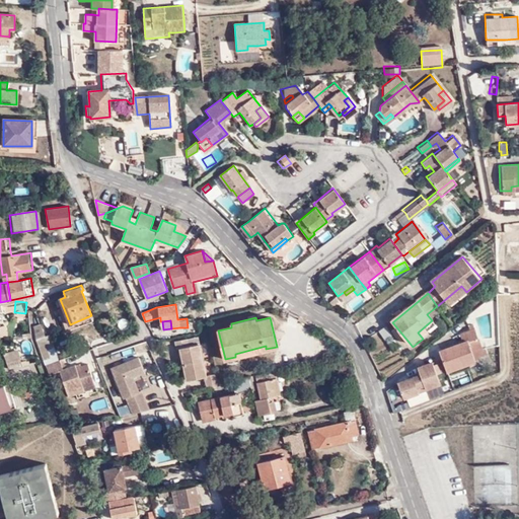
[(40,324),(39,324),(34,325),(32,326),(32,328),(33,337),(33,338),(34,338),(43,335),(40,324)]
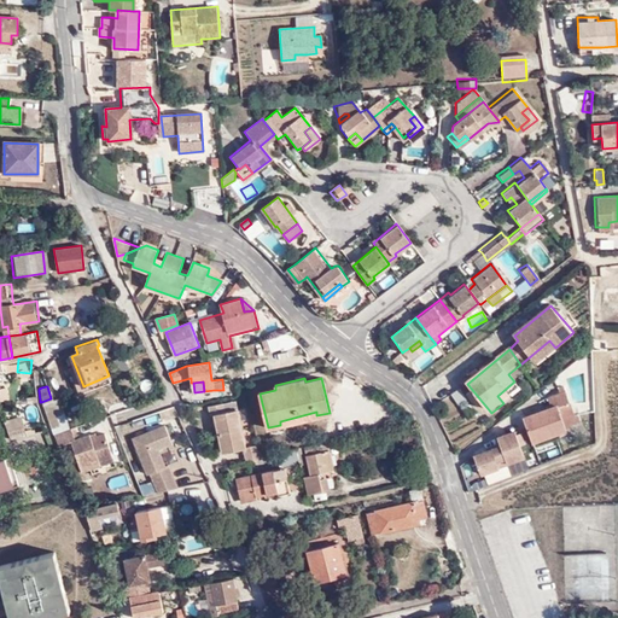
[(560,407),(573,403),(570,391),(552,397),(555,409),(528,420),(536,444),(571,431),(569,427),(560,407)]
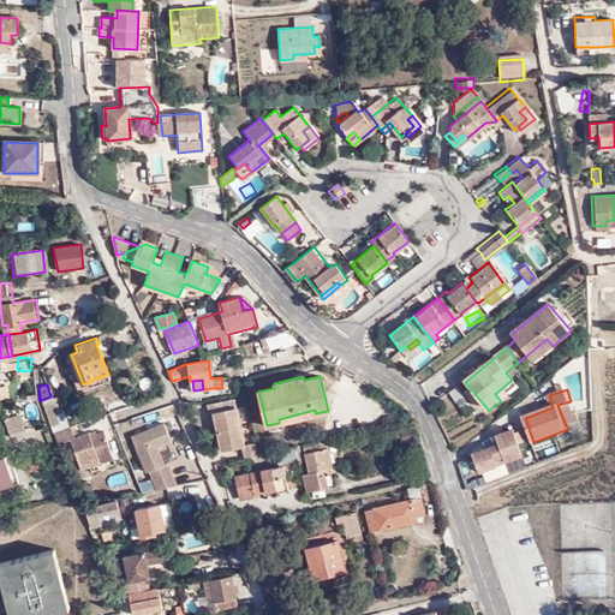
[(57,398),(52,399),(41,404),(48,424),(49,428),(57,424),(54,415),(63,412),(57,398)]
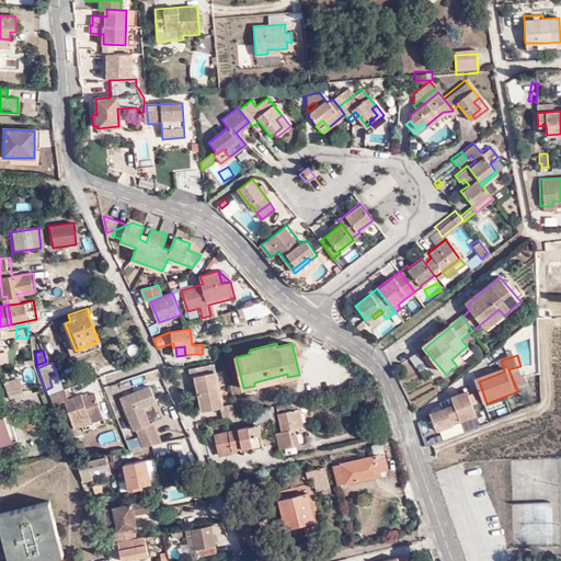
[(237,414),(233,403),(224,405),(215,371),(204,374),(202,366),(189,369),(191,378),(194,377),(202,411),(220,407),(222,418),(237,414)]
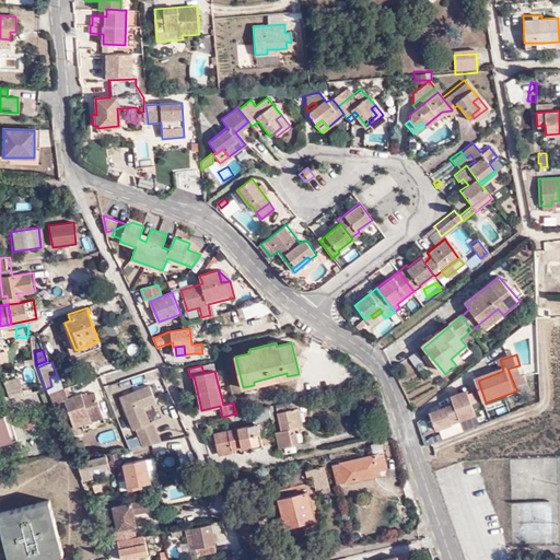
[(524,377),(520,365),(508,369),(515,387),(526,383),(524,377)]
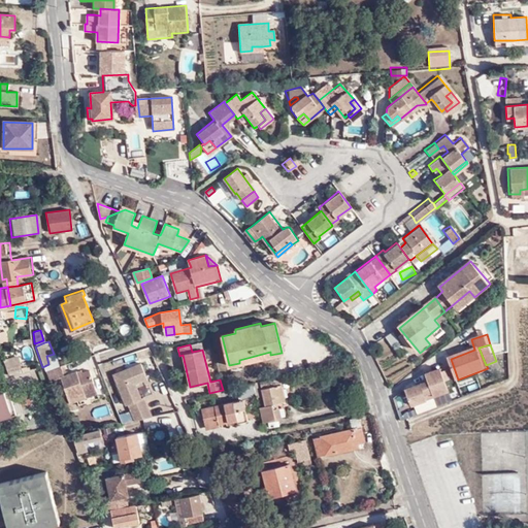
[(239,363),(270,355),(270,352),(239,360),(239,363)]
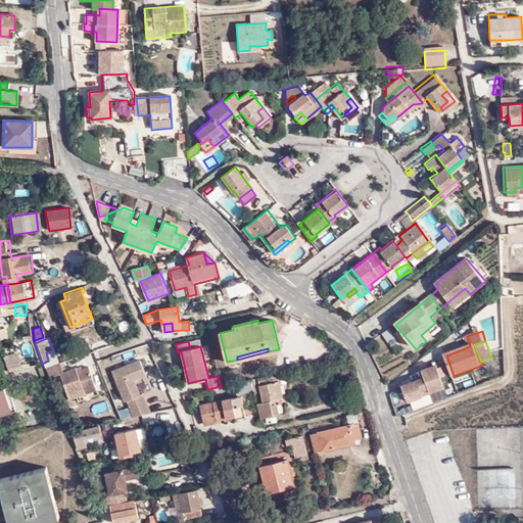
[(21,367),(19,360),(6,363),(8,370),(21,367)]
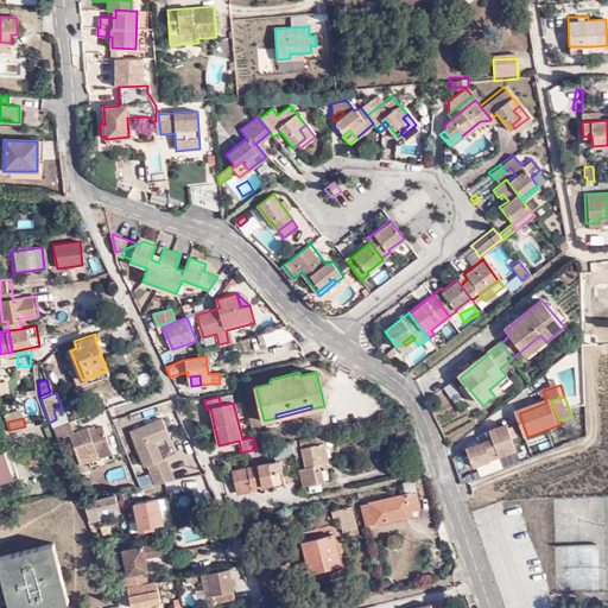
[(147,466),(154,485),(176,480),(168,457),(164,460),(157,443),(170,437),(163,418),(131,431),(145,467),(147,466)]
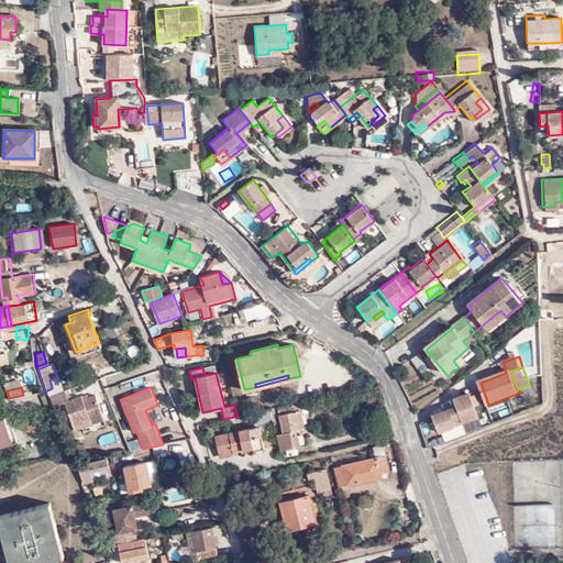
[(62,390),(46,396),(51,406),(62,403),(72,430),(100,420),(91,395),(79,399),(78,395),(65,400),(62,390)]
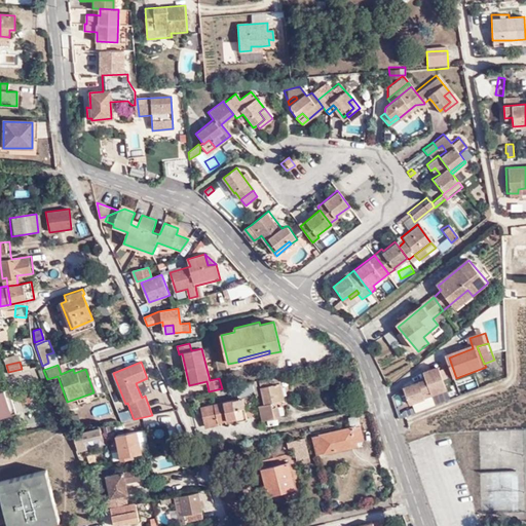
[(436,405),(433,396),(433,395),(431,393),(447,388),(439,367),(424,372),(426,379),(404,387),(410,404),(413,403),(416,412),(436,405)]
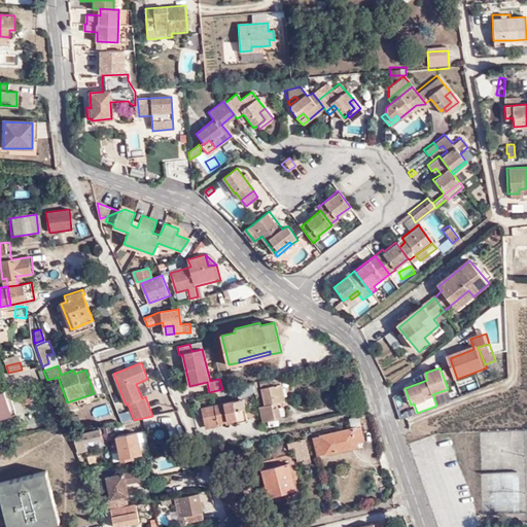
[(265,403),(276,401),(284,399),(279,379),(266,382),(259,383),(265,403)]
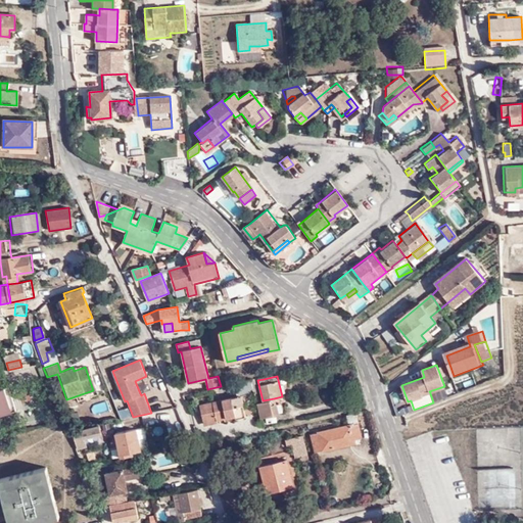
[(253,391),(250,379),(235,383),(238,395),(240,394),(253,391)]
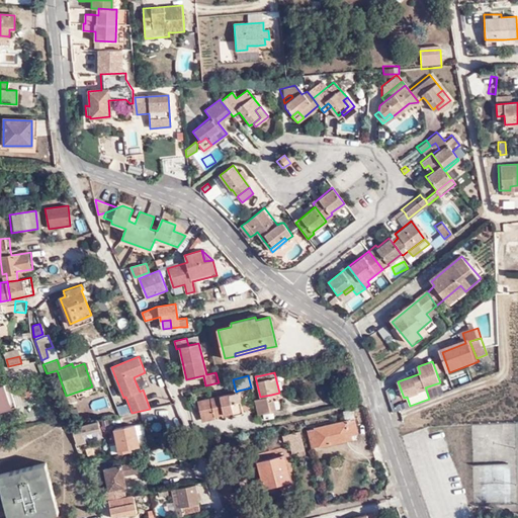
[(0,406),(14,402),(8,382),(0,384),(0,406)]
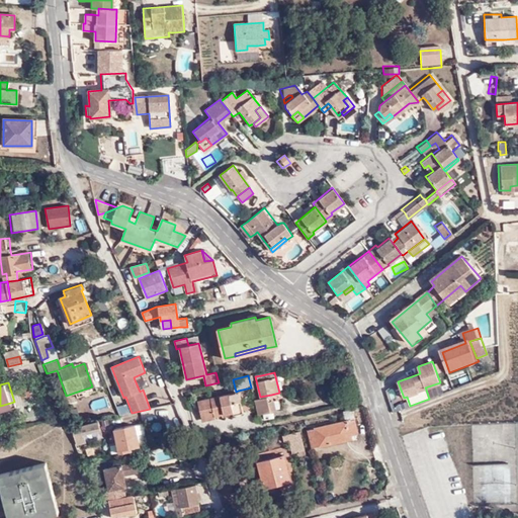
[(238,391),(236,392),(196,401),(200,418),(201,418),(202,422),(216,419),(214,415),(232,411),(233,414),(244,412),(238,391)]
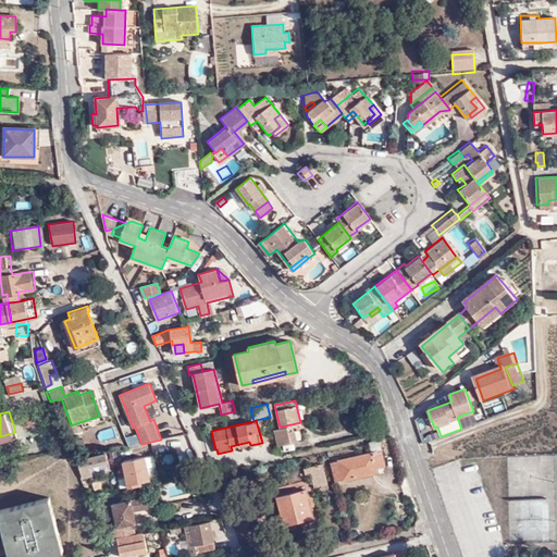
[(293,430),(292,424),(280,426),(273,429),(277,445),(297,441),(294,430),(293,430)]
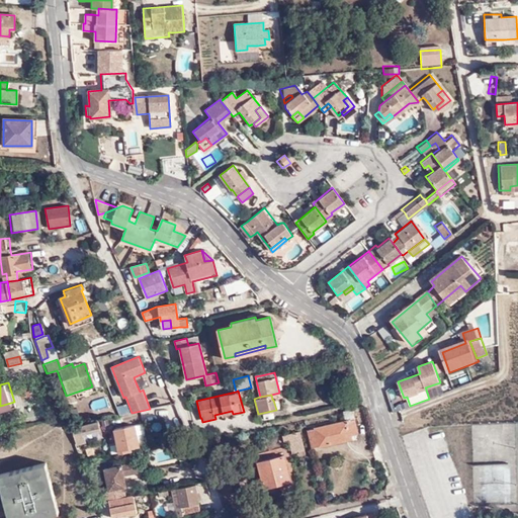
[(0,411),(15,407),(14,402),(0,406),(0,411)]
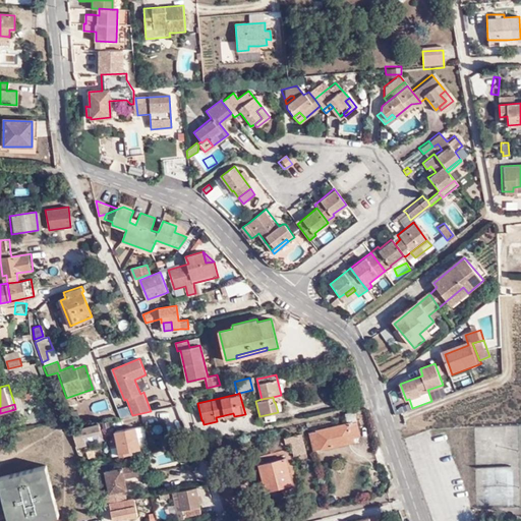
[(354,410),(347,412),(349,423),(316,430),(308,432),(312,450),(321,448),(354,441),(353,438),(359,437),(354,410)]
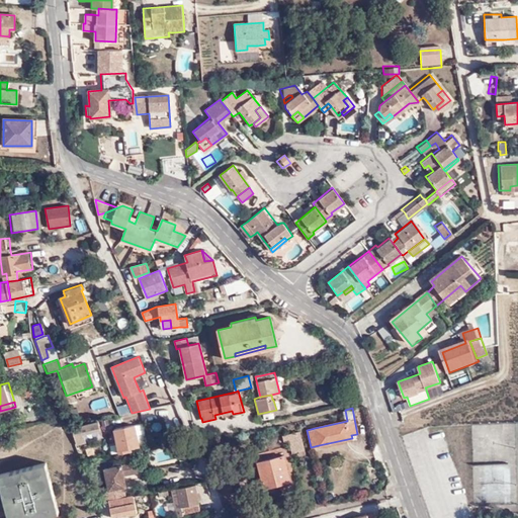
[(100,431),(98,422),(73,428),(76,445),(87,443),(85,434),(100,431)]
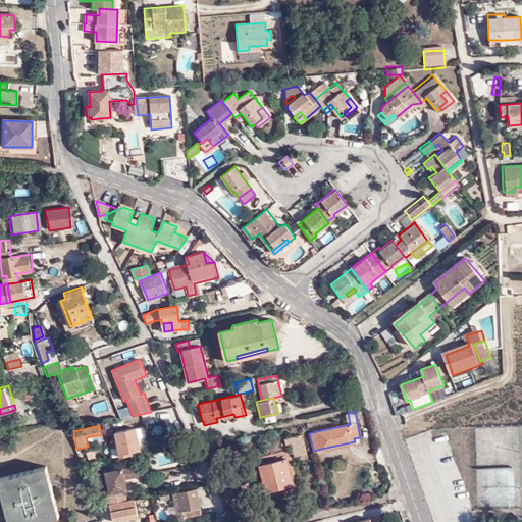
[(119,457),(128,455),(128,452),(140,450),(136,429),(115,433),(119,457)]
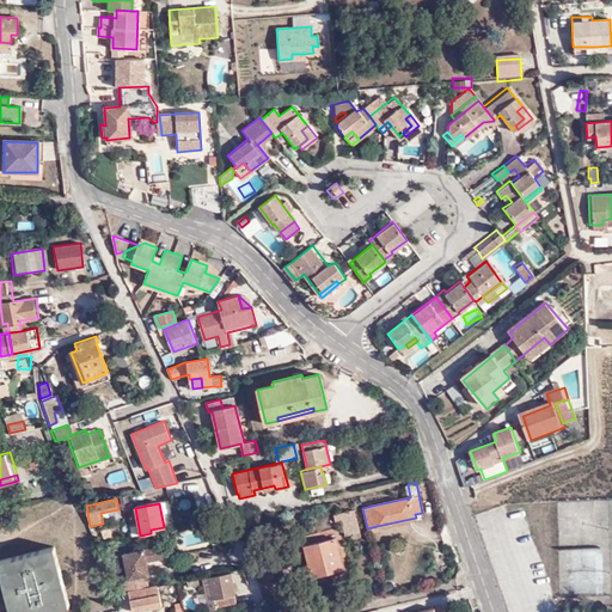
[(335,537),(303,544),(310,575),(342,568),(335,537)]
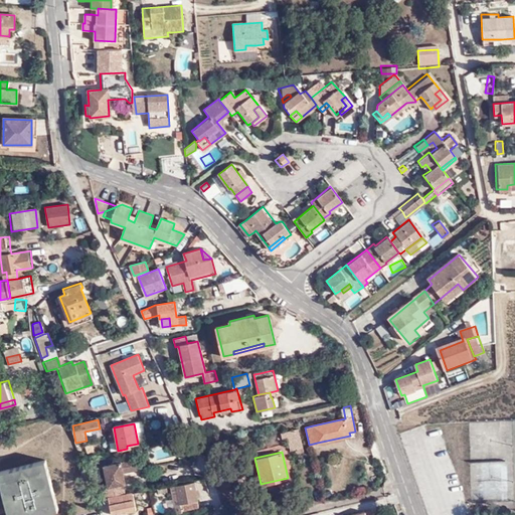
[(215,459),(206,463),(210,472),(218,469),(215,459)]
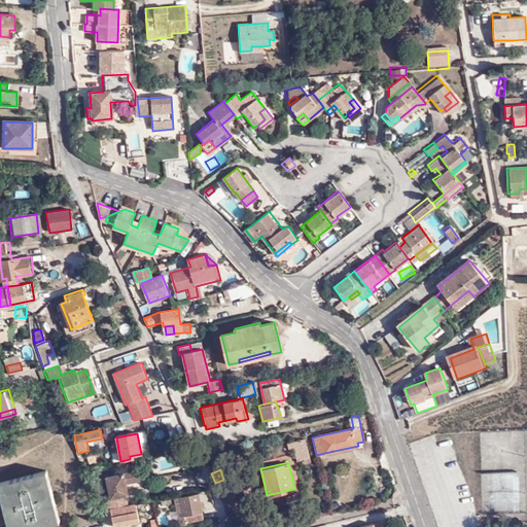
[(106,510),(110,508),(127,505),(125,495),(128,495),(125,483),(138,481),(136,470),(105,478),(109,498),(104,499),(106,510)]
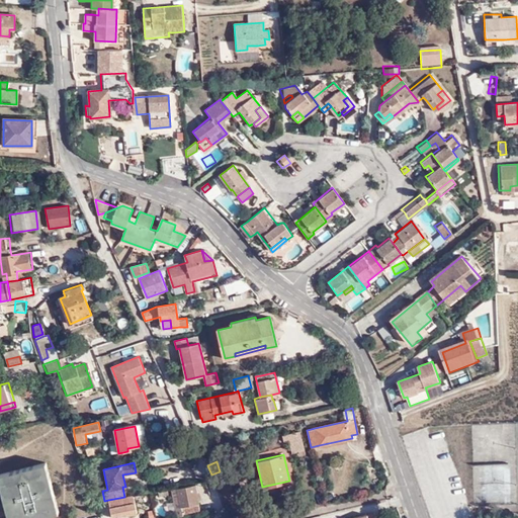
[(49,463),(0,476),(0,477),(11,517),(39,517),(62,512),(49,463)]
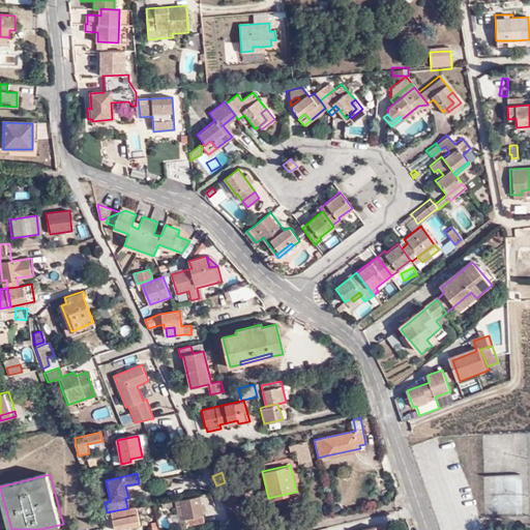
[(184,519),(185,526),(204,523),(203,514),(207,513),(206,502),(201,502),(200,496),(176,501),(178,516),(183,514),(184,519)]
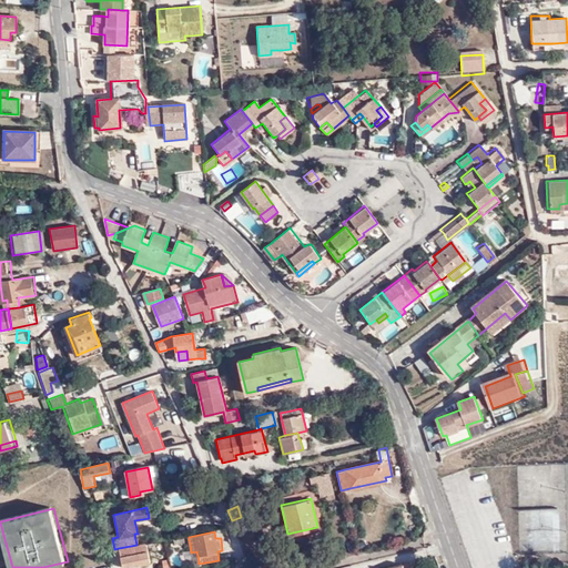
[(150,563),(145,543),(137,545),(119,548),(122,567),(150,563)]
